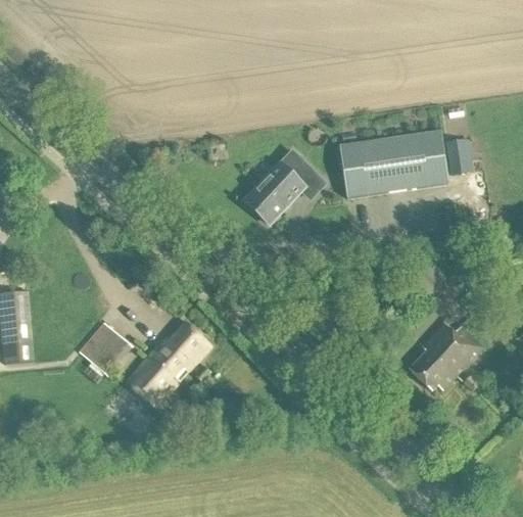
[(441,130),(339,145),(346,196),(448,181),(441,130)]
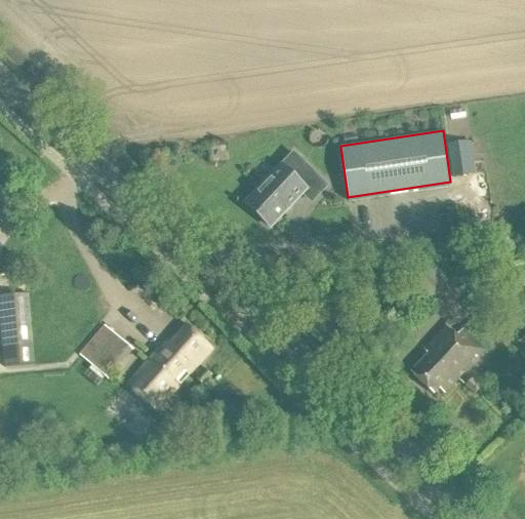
[(475,170),(470,138),(448,142),(453,173),(475,170)]
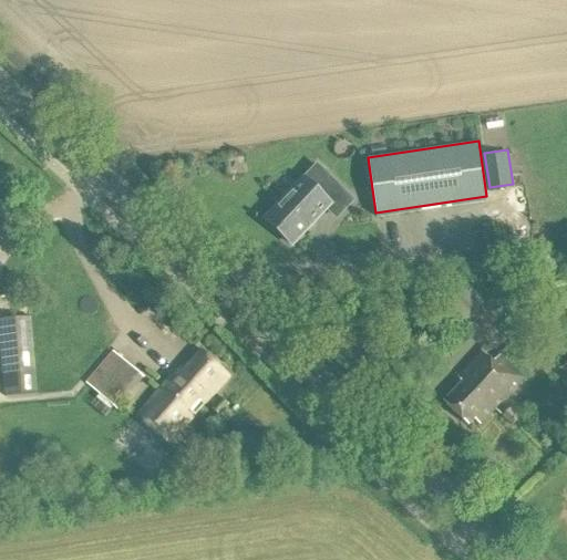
[(305,176),(266,217),(290,240),(342,185),(330,174),(317,188),(305,176)]
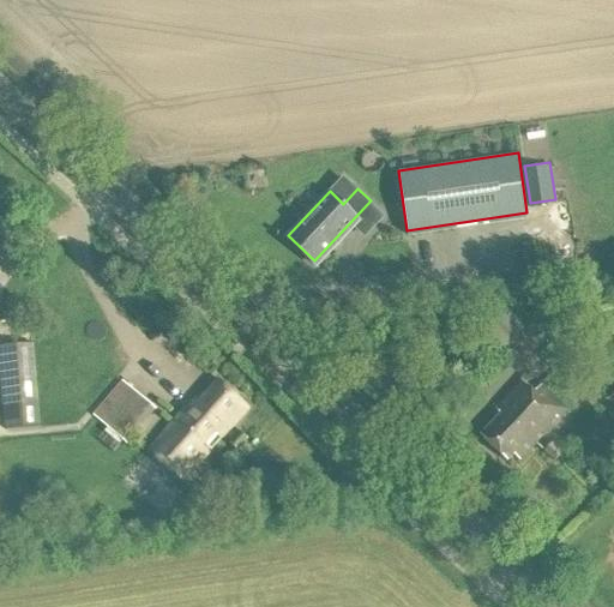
[(32,340),(0,342),(0,362),(4,404),(37,402),(32,340)]
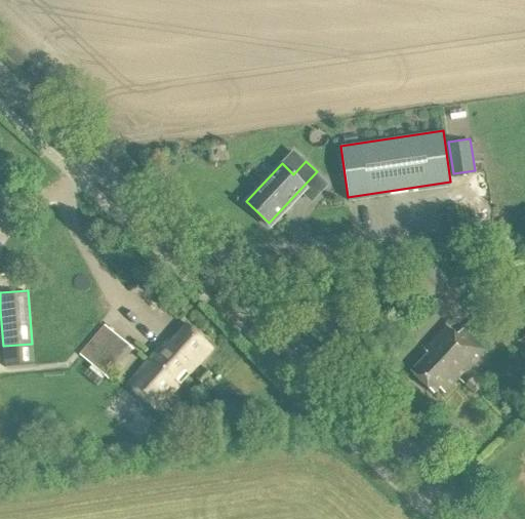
[(407,369),(430,390),(435,385),(440,390),(481,345),(459,325),(453,331),(442,322),(420,347),(425,351),(407,369)]
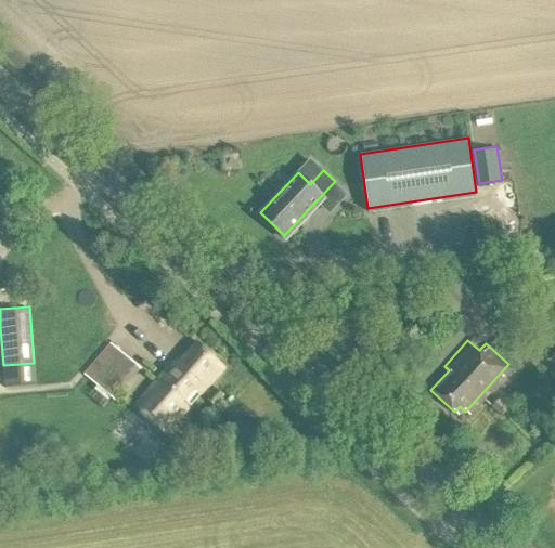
[(131,401),(162,429),(219,365),(194,341),(170,368),(166,364),(131,401)]
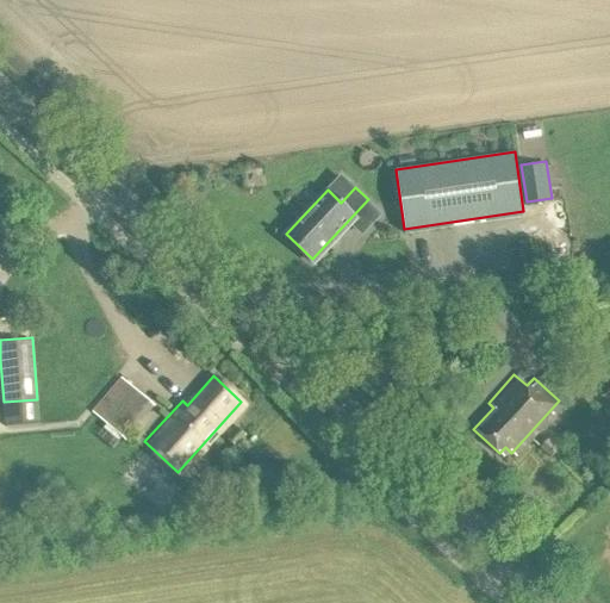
[(99,412),(122,433),(150,399),(128,379),(99,412)]
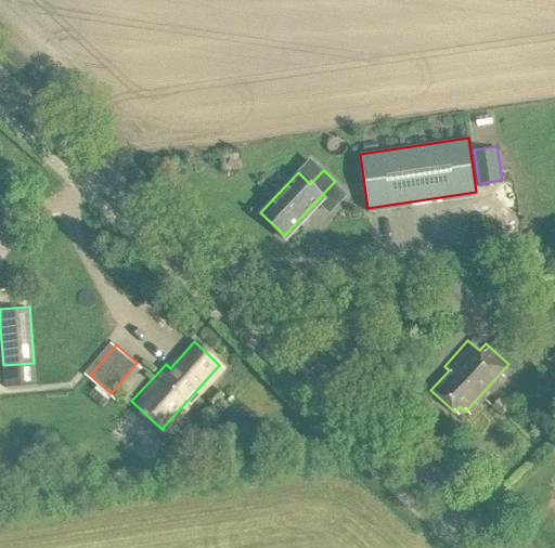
[(207,395),(214,402),(223,392),(216,386),(207,395)]
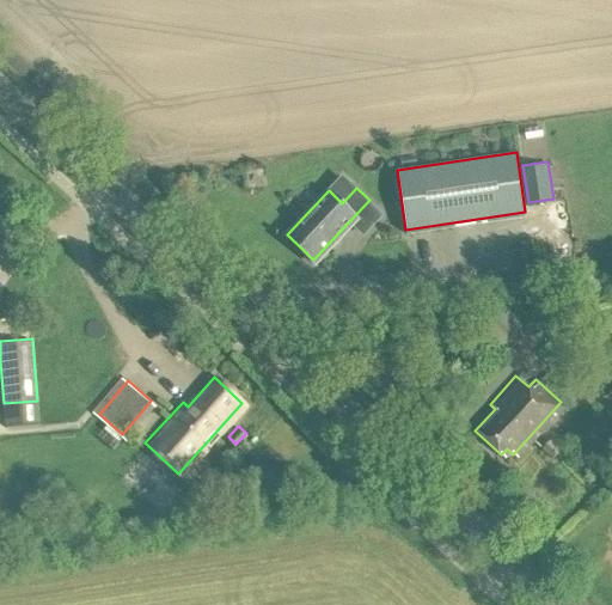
[(540,445),(551,456),(561,446),(550,437),(540,445)]
